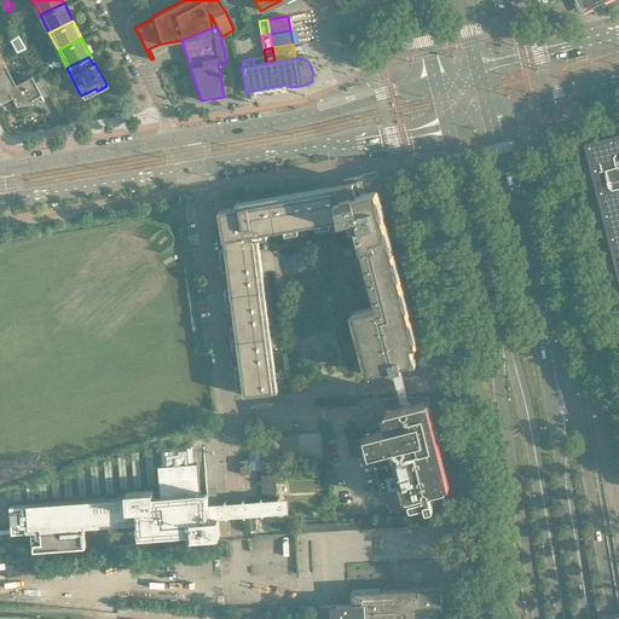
[(15,85),(12,79),(1,61),(0,61),(0,99),(10,96),(7,88),(15,85)]
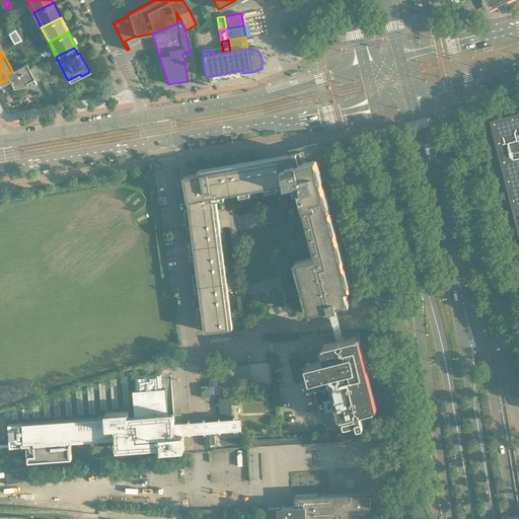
[(50,75),(43,63),(35,66),(42,79),(50,75)]
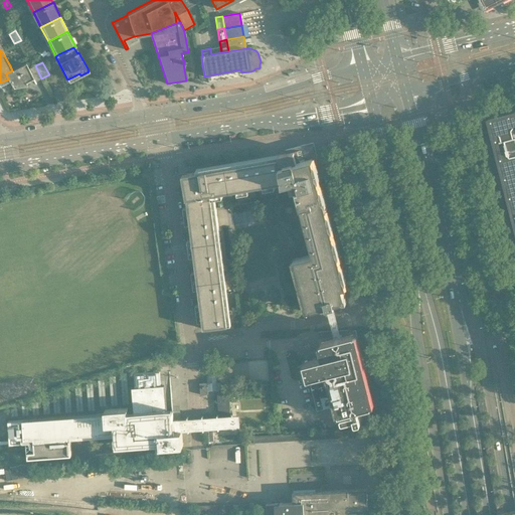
[(41,78),(35,65),(28,69),(25,63),(12,70),(6,73),(8,79),(12,86),(26,83),(26,82),(33,78),(35,81),(41,78)]
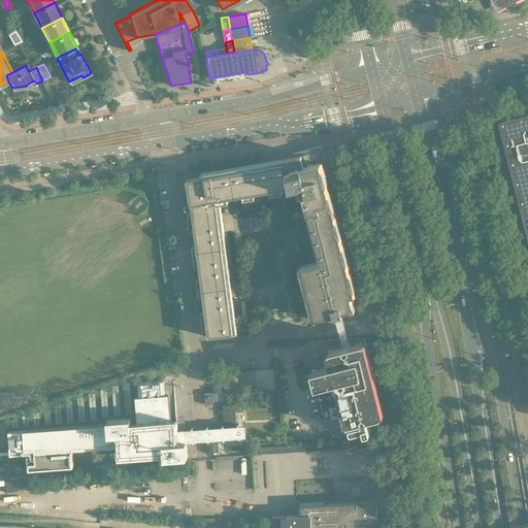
[(527,112),(522,114),(500,121),(527,228),(527,112)]
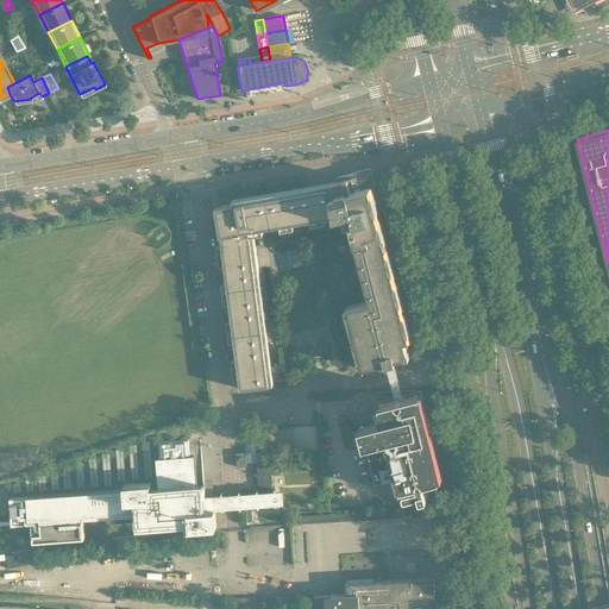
[(372,203),(374,202),(370,187),(376,186),(371,168),(338,176),(339,181),(328,183),(328,187),(333,215),(334,219),(347,215),(369,300),(346,307),(349,314),(350,315),(353,328),(352,330),(353,333),(356,345),(358,345),(360,358),(360,360),(362,368),(389,362),(389,363),(394,362),(396,362),(395,359),(409,356),(405,341),(409,340),(391,271),(390,270),(387,257),(388,255),(375,207),(374,207),(372,203)]
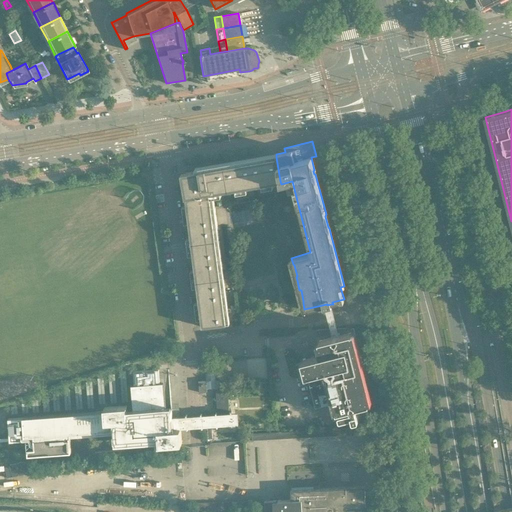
[(276,157),(186,173),(181,173),(183,184),(185,198),(187,212),(188,212),(189,216),(188,217),(191,244),(192,244),(193,249),(192,249),(202,327),(227,324),(226,316),(224,316),(224,314),(225,313),(225,310),(224,310),(223,305),(224,305),(224,301),(222,301),(222,299),(223,298),(221,284),(220,284),(220,281),(221,281),(221,279),(224,278),(213,197),(216,196),(215,193),(280,181),(276,157)]
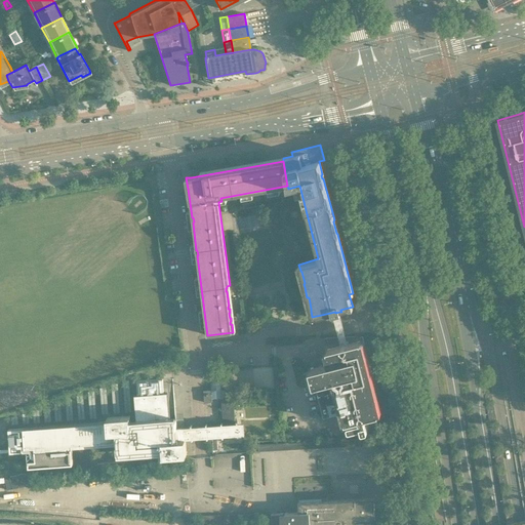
[(331,363),(324,364),(324,365),(325,365),(326,368),(309,372),(311,384),(314,382),(323,418),(330,416),(329,413),(344,409),(347,420),(352,419),(353,423),(382,422),(384,425),(385,425),(380,407),(377,406),(360,340),(358,340),(358,336),(325,337),(326,338),(330,338),(332,348),(327,349),(331,363)]
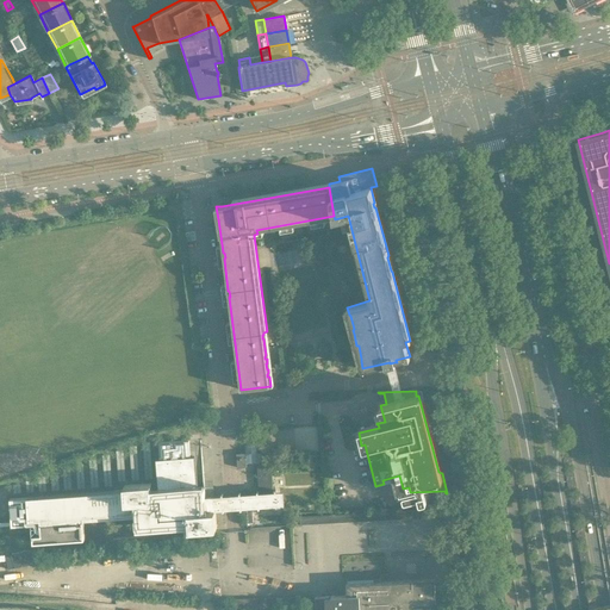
[(262,508),(262,498),(262,493),(259,495),(259,493),(205,497),(205,489),(198,489),(194,456),(190,456),(188,440),(159,442),(160,459),(156,459),(159,491),(153,492),(151,483),(124,485),(124,490),(14,498),(10,498),(12,523),(0,523),(0,527),(32,524),(33,542),(85,539),(83,521),(135,517),(136,527),(190,523),(190,530),(213,529),(217,529),(216,511),(284,506),(284,492),(273,492),(274,506),(262,508)]
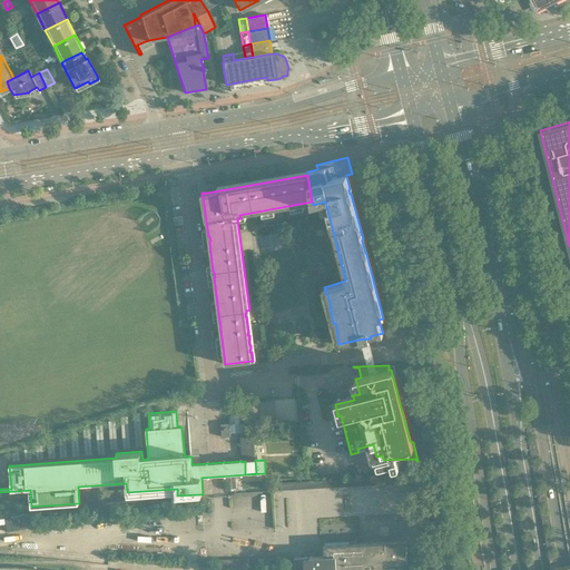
[(241,433),(241,423),(239,415),(228,415),(229,423),(231,434),(241,433)]
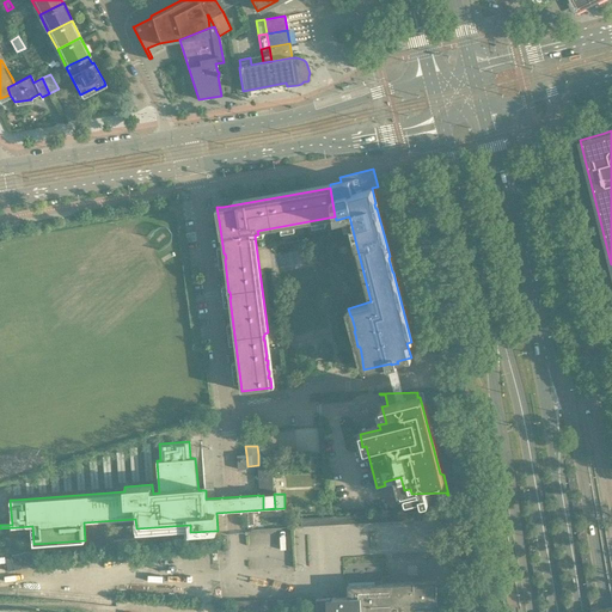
[(248,469),(248,466),(246,454),(237,456),(238,470),(248,469)]
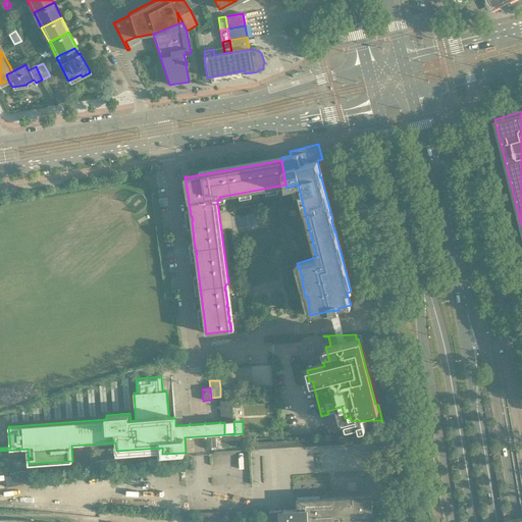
[(235,433),(233,421),(232,407),(236,407),(235,398),(227,398),(220,399),(219,399),(221,422),(221,423),(224,422),(224,426),(224,434),(235,433)]
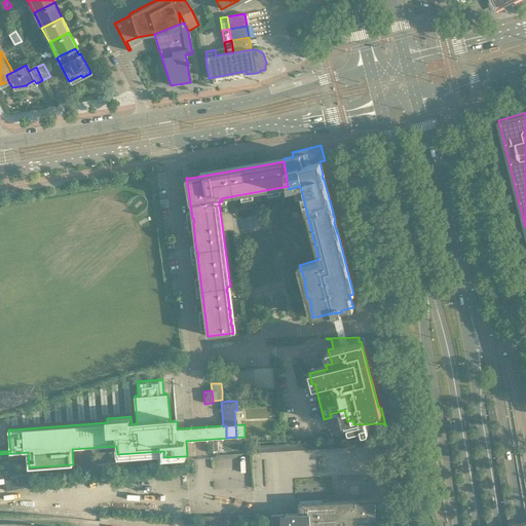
[(384,439),(259,445),(260,452),(384,446),(384,439)]
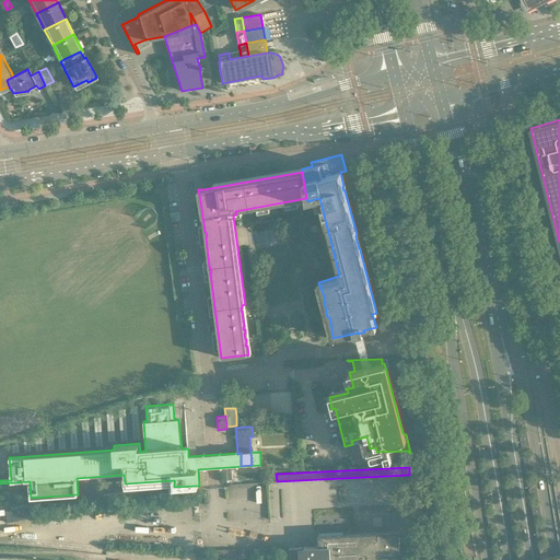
[(37,503),(31,504),(34,517),(41,516),(37,503)]
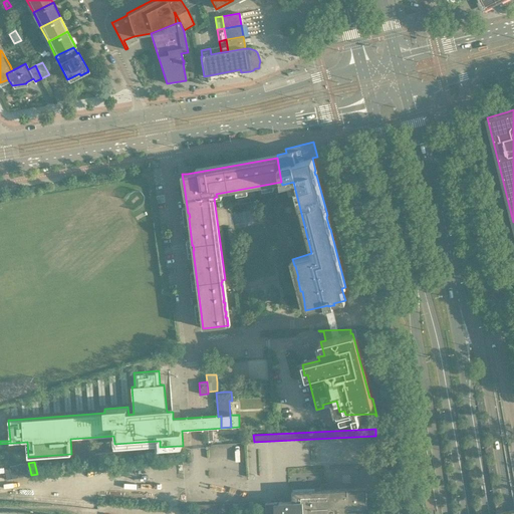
[(28,463),(23,464),(25,476),(31,475),(28,463)]
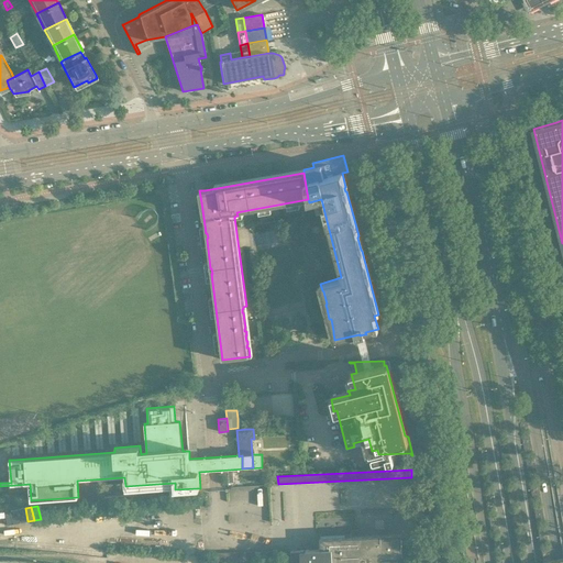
[(25,508),(18,509),(21,522),(28,521),(25,508)]
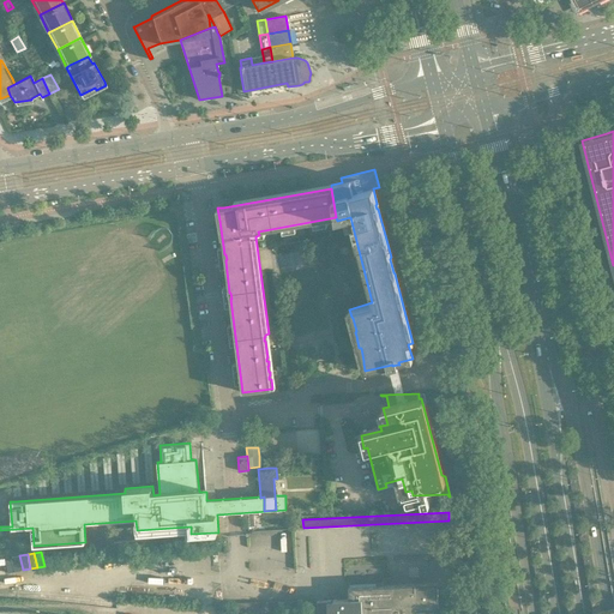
[(12,557),(13,559),(16,572),(23,570),(19,555),(12,557)]
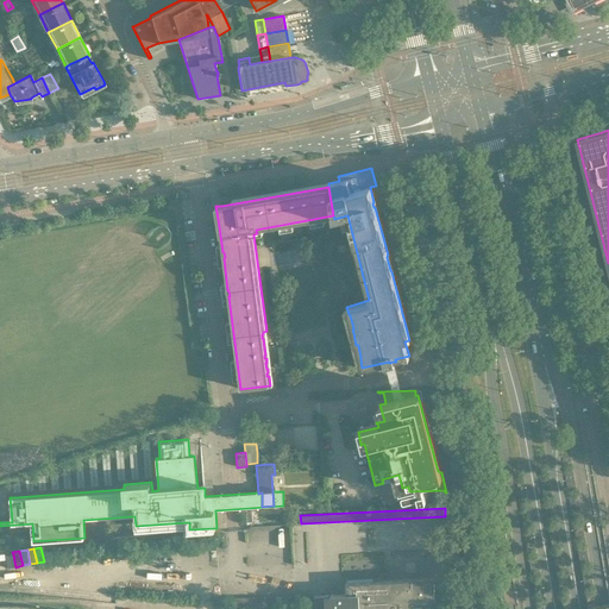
[(435,608),(434,578),(347,582),(347,594),(314,595),(315,608),(435,608)]
